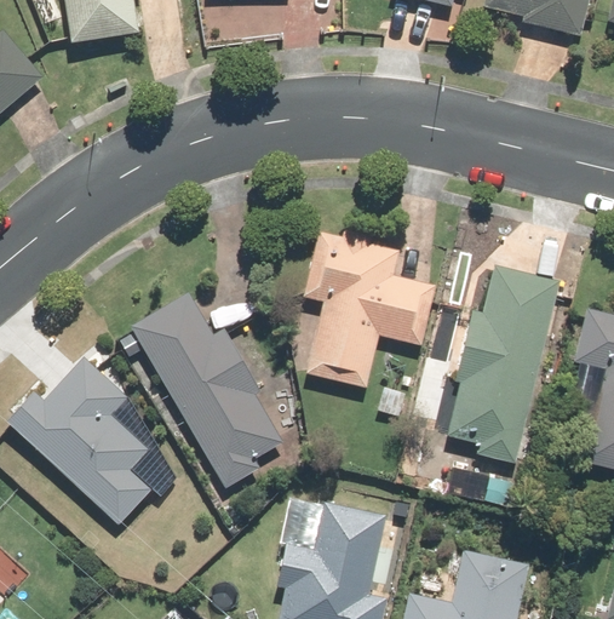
[(32,0),(46,33),(64,26),(67,44),(138,35),(133,0),(32,0)]
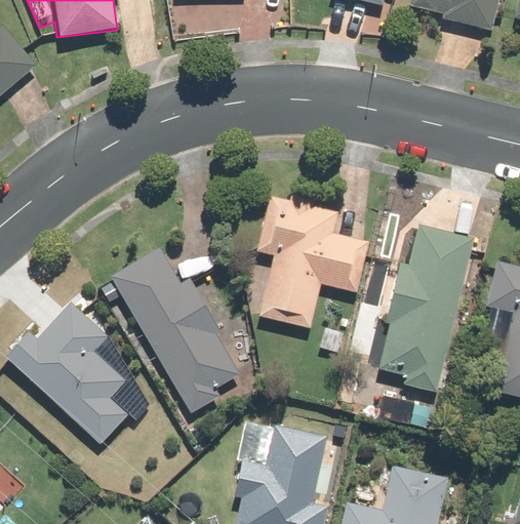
[(345,0),(384,9),(386,0),(345,0)]
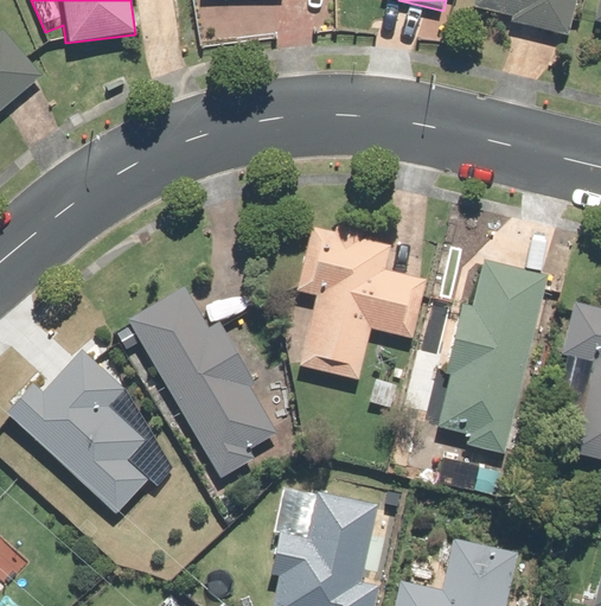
[(510,25),(568,39),(577,0),(478,0),(475,6),(512,16),(510,25)]
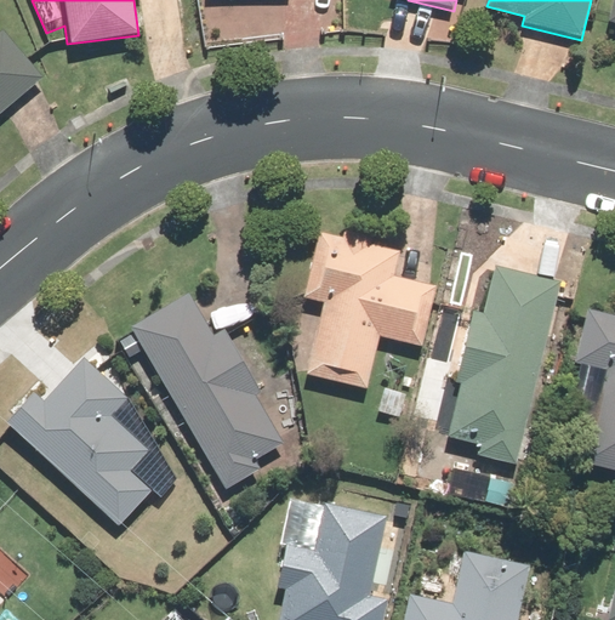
[(614,0),(603,41),(614,44),(614,0)]
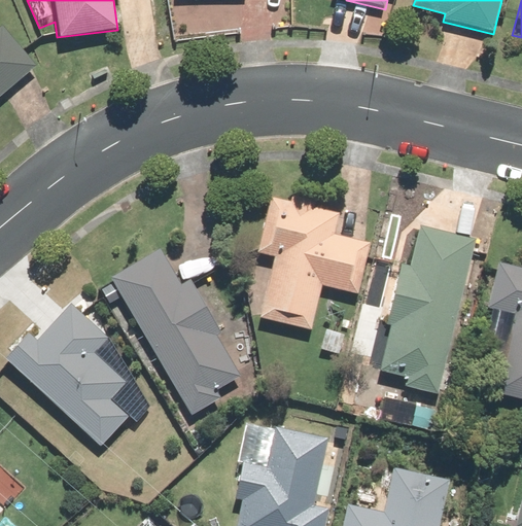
[(0,29),(0,99),(40,66),(5,25),(0,29)]
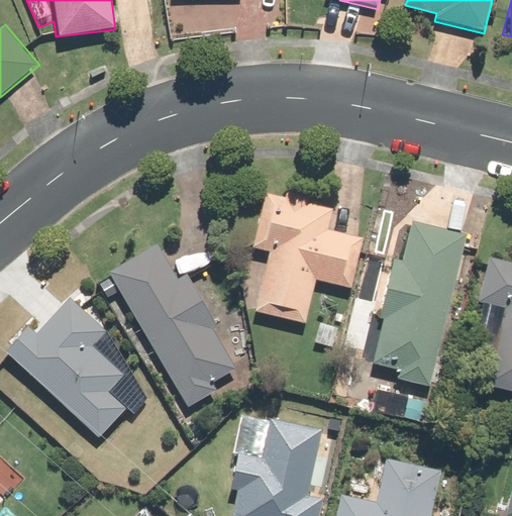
[(329,206),(268,194),(256,250),(267,252),(256,310),(307,320),(315,281),(352,288),(363,238),(324,231),(329,206)]
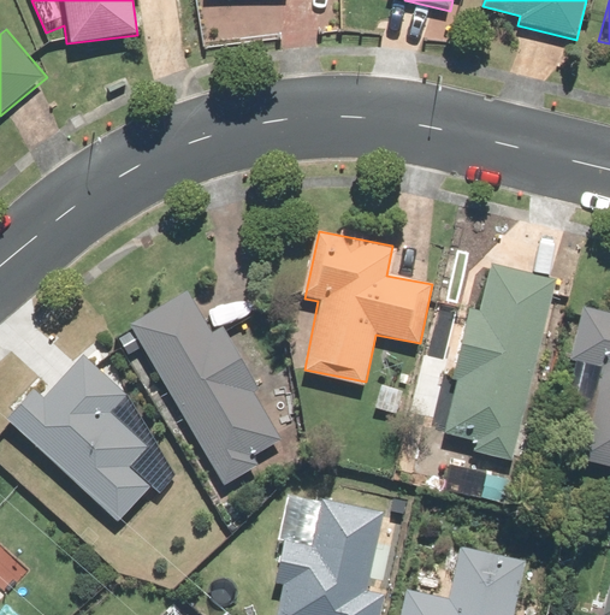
[(555,278),(486,261),(472,320),(465,318),(451,368),(459,370),(440,441),(509,457),(555,278)]
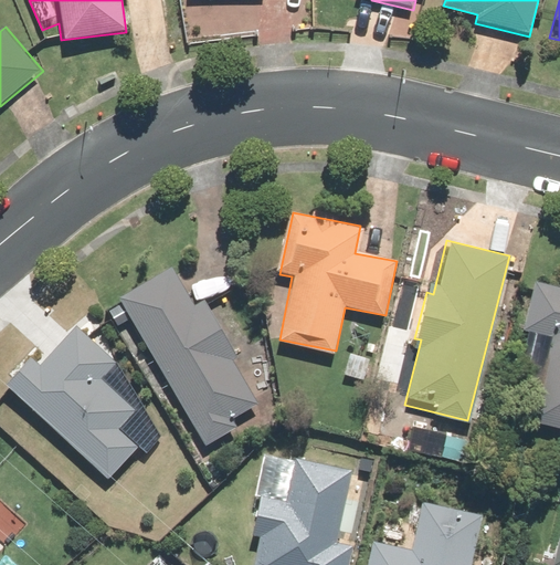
[(134,323),(207,450),(239,431),(232,419),(254,406),(229,362),(236,357),(204,301),(197,305),(176,269),(107,307),(120,331),(134,323)]
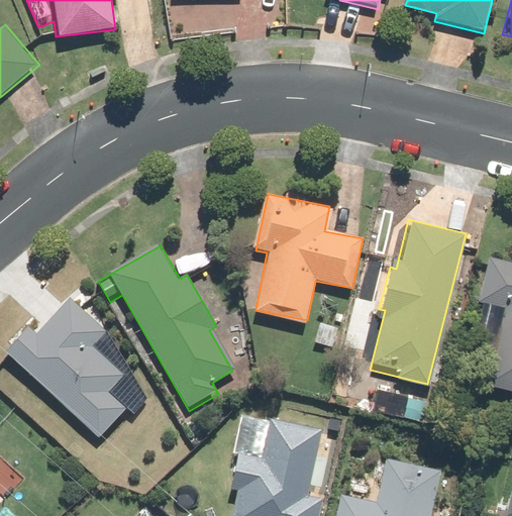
[(511,265),(489,260),(480,303),(505,309),(488,388),(511,392),(511,265)]
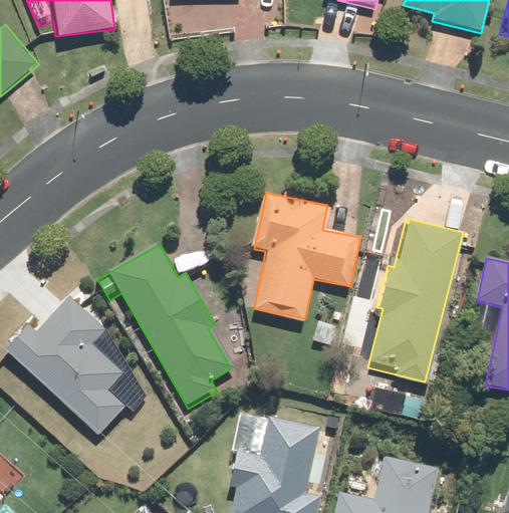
[(125,372),(91,343),(104,328),(70,298),(39,333),(30,326),(8,352),(103,435),(130,405),(111,389),(125,372)]
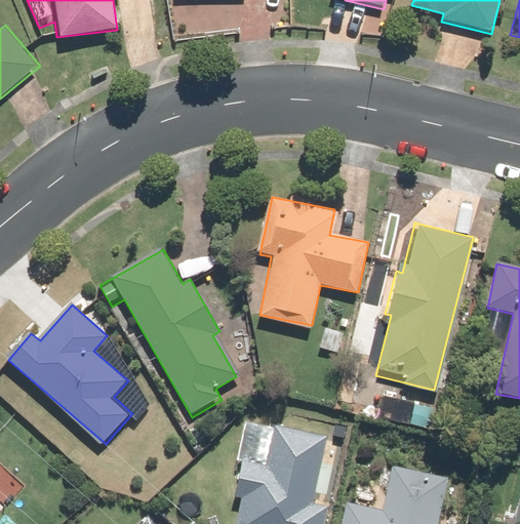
[(324,523),(327,507),(313,504),(325,436),(245,421),(231,496),(242,498),(236,523),(324,523)]
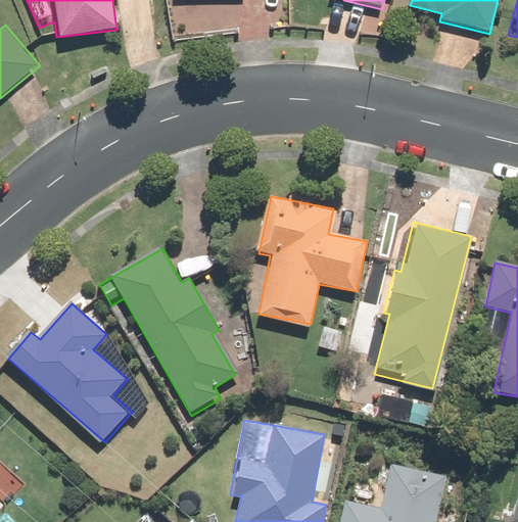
[(435,521),(444,475),(391,464),(382,509),(343,502),(339,521),(435,521)]
